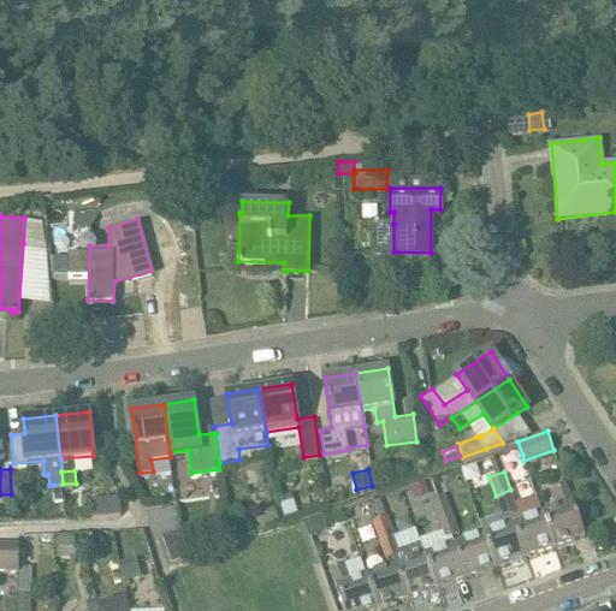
[(415,497),(430,492),(425,479),(410,484),(415,497)]
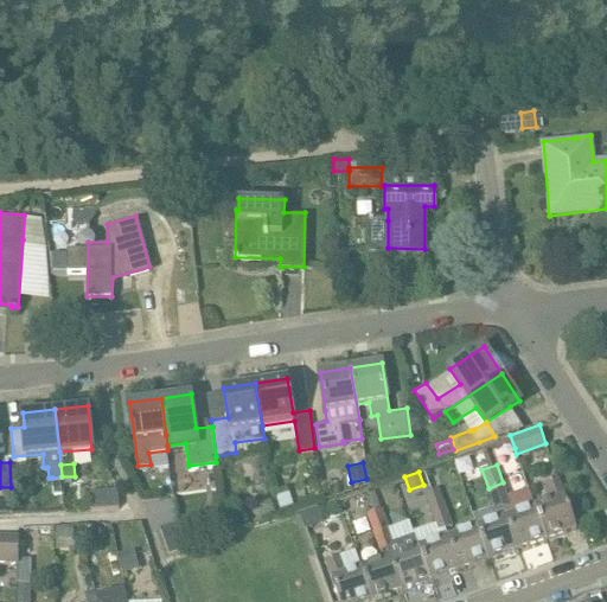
[(535,501),(547,535),(576,524),(558,474),(544,480),(550,497),(535,501)]
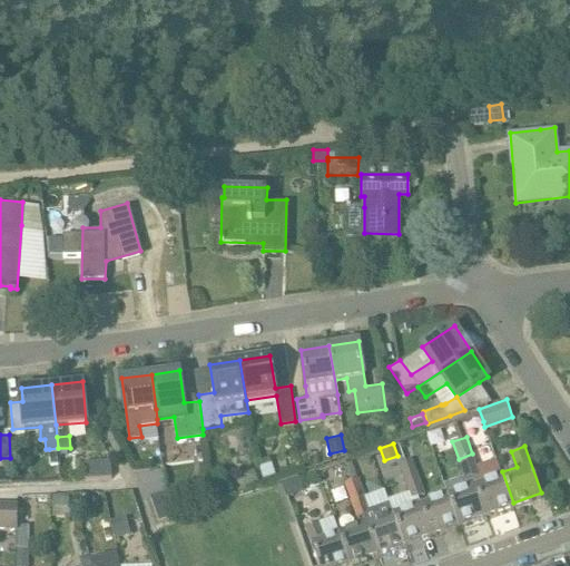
[(58,448),(49,449),(50,461),(59,461),(58,448)]
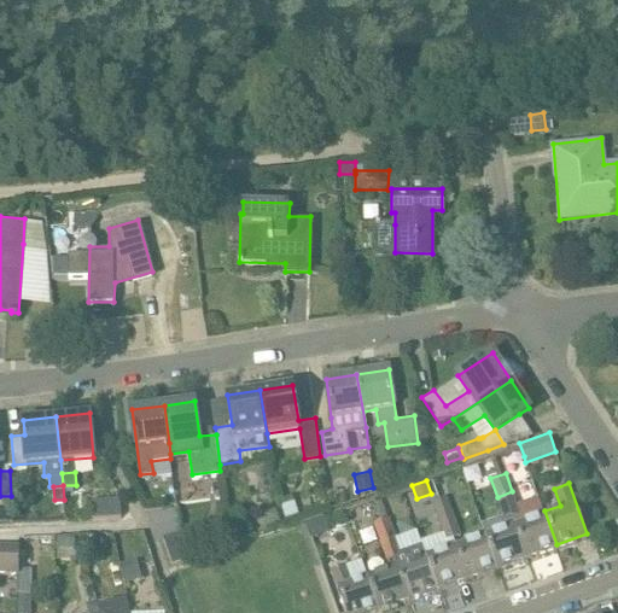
[(503,515),(511,513),(519,511),(512,491),(497,497),(502,513),(503,515)]
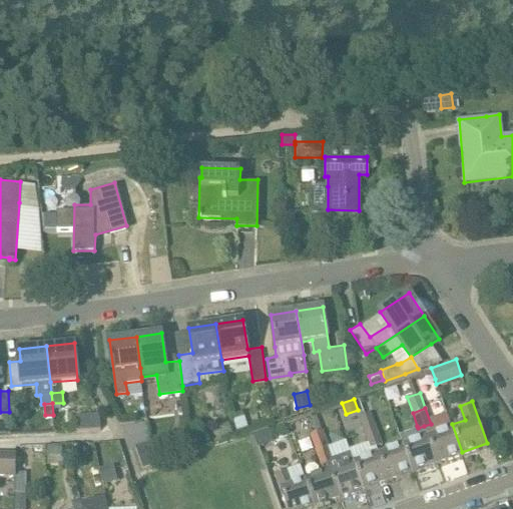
[(378,426),(373,411),(365,413),(359,415),(365,430),(378,426)]
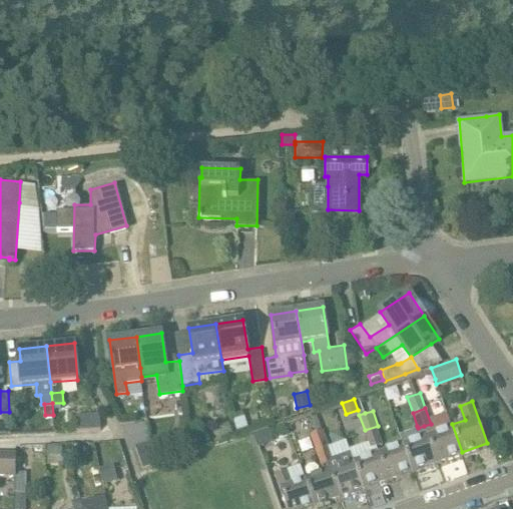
[(76,426),(89,426),(100,425),(99,412),(75,414),(76,426)]
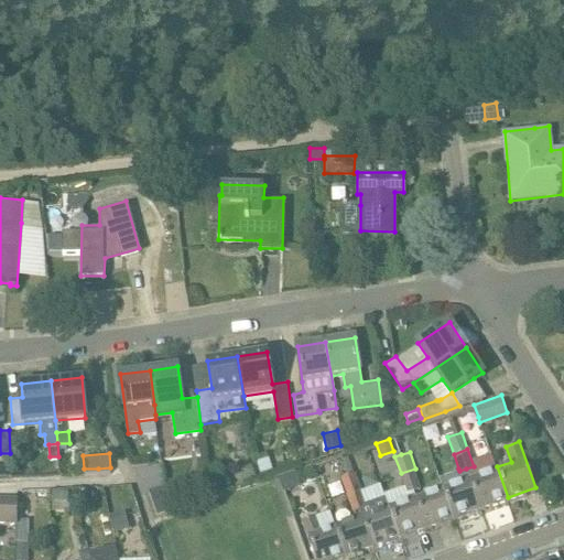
[(272,466),(269,454),(257,459),(260,471),(272,466)]
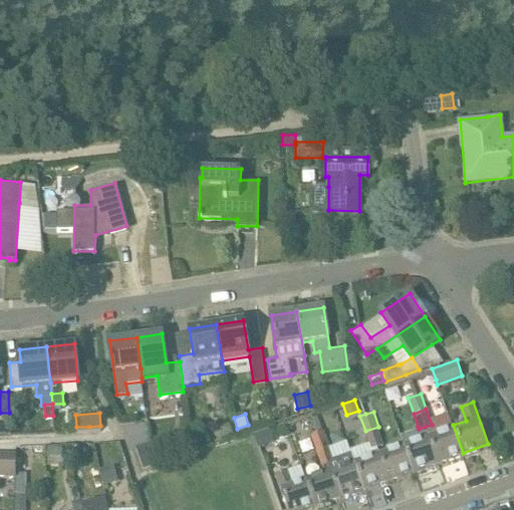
[(233,432),(229,420),(216,424),(220,436),(233,432)]
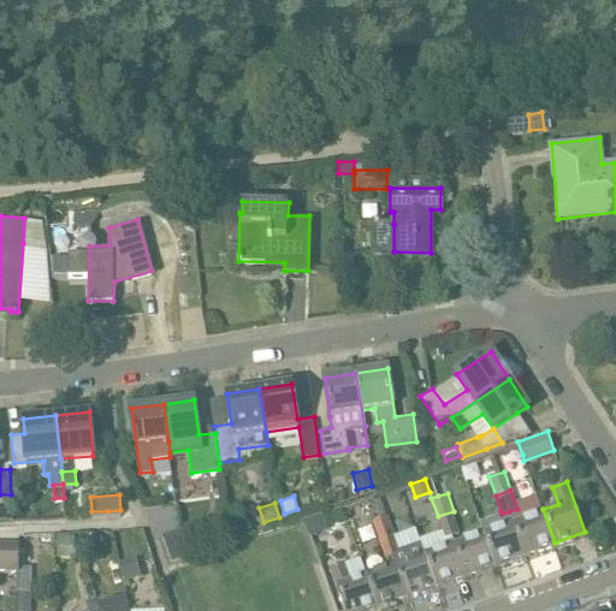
[(543,509),(542,510),(513,520),(525,553),(555,543),(543,509)]
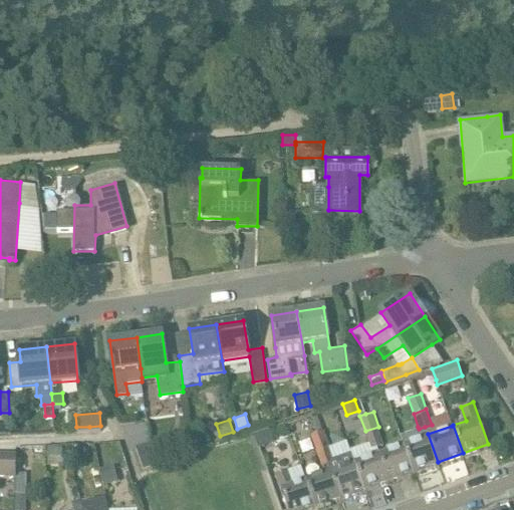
[(376,445),(383,443),(378,427),(365,431),(368,441),(370,447),(376,445)]
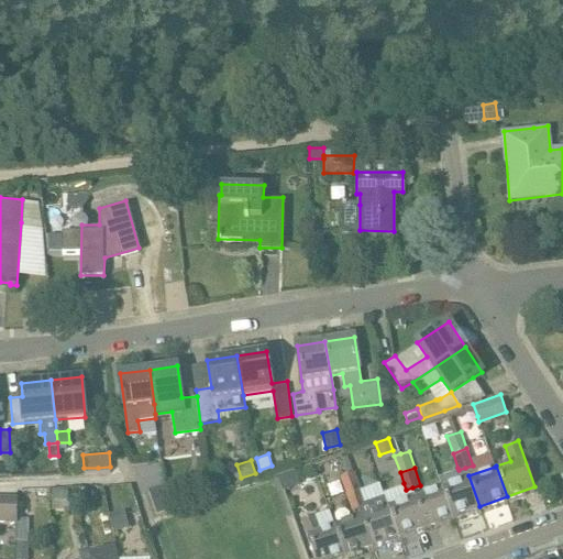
[(479,506),(468,475),(465,468),(459,470),(457,468),(438,474),(441,485),(453,516),(479,506)]
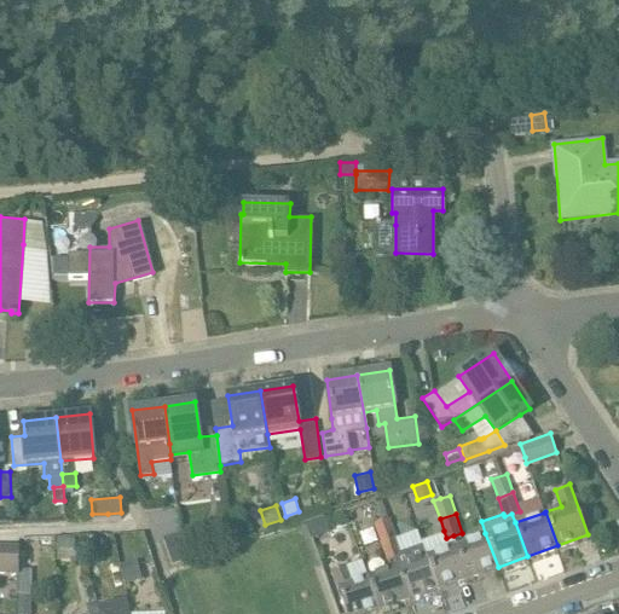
[(379,540),(395,534),(389,516),(372,521),(379,540)]
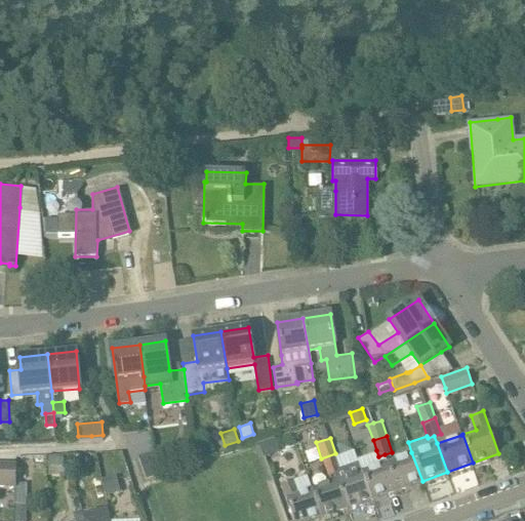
[(173,461),(170,446),(157,449),(160,464),(173,461)]
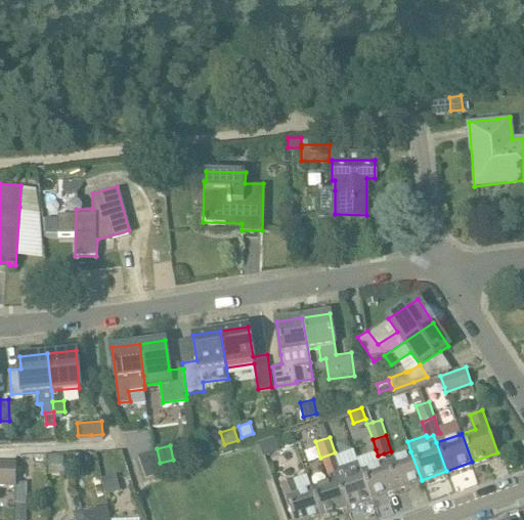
[(145,475),(157,472),(154,449),(139,452),(142,463),(145,475)]
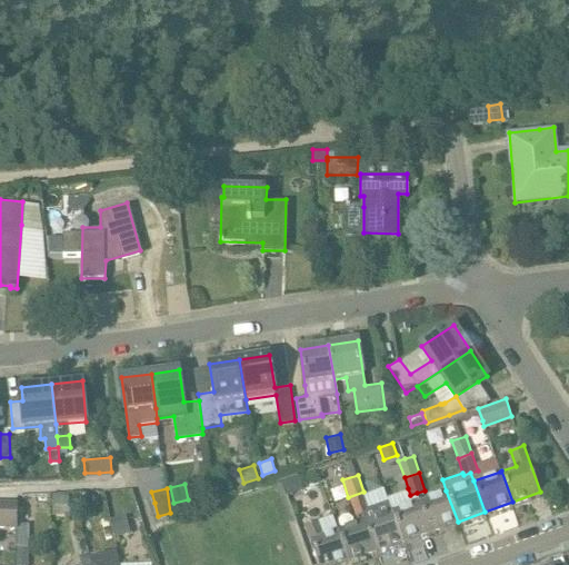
[(403,541),(430,531),(419,499),(417,493),(410,495),(408,488),(387,495),(389,499),(403,541)]
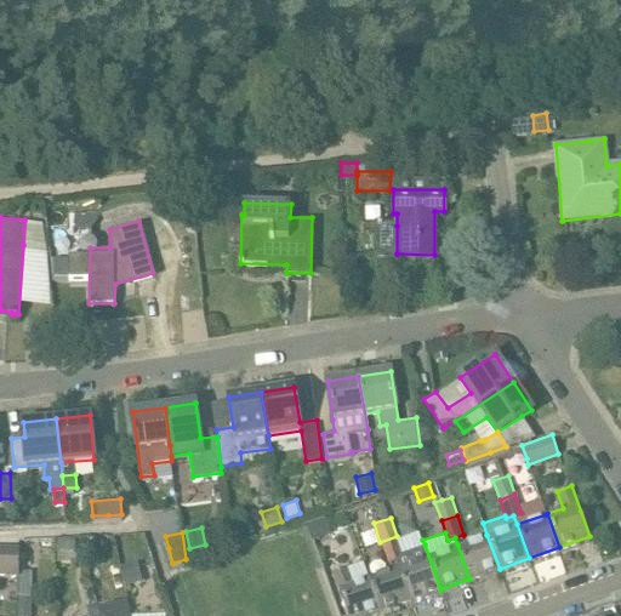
[(58,560),(74,560),(74,534),(58,534),(58,560)]
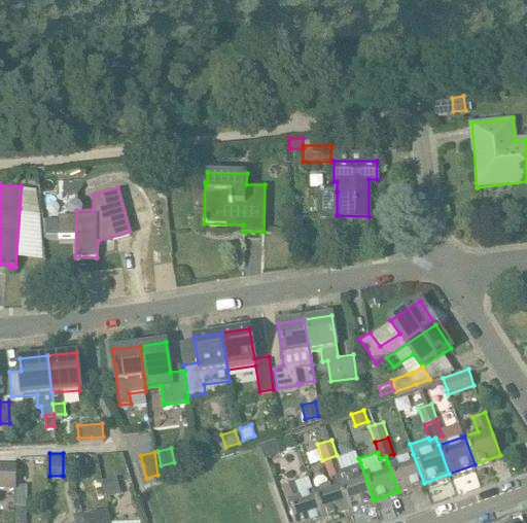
[(398,491),(424,483),(413,454),(388,462),(398,491)]
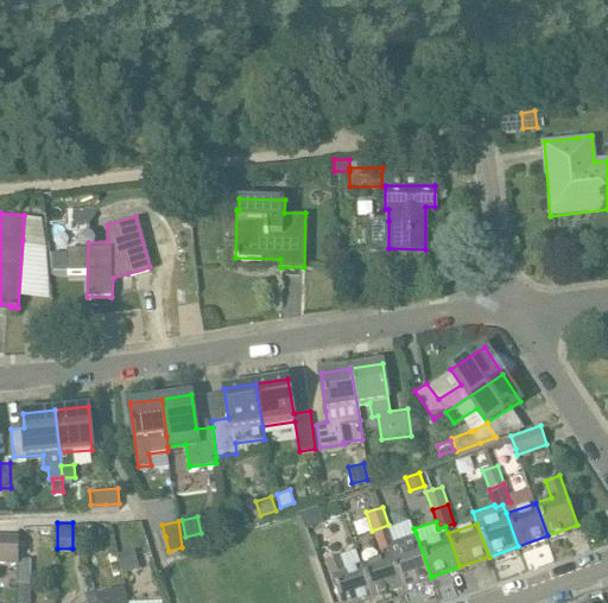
[(388,525),(372,531),(379,548),(387,545),(394,543),(393,540),(388,525)]
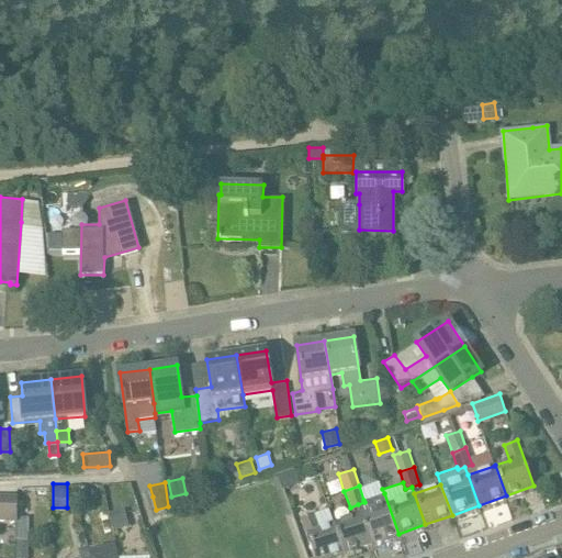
[(372,543),(398,534),(384,493),(363,500),(364,502),(358,504),(361,513),(372,543)]
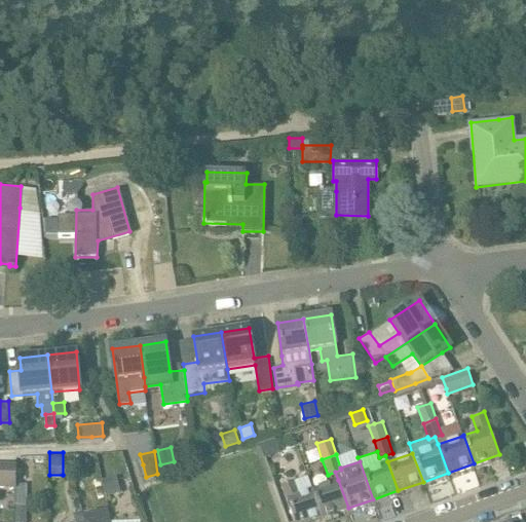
[(0,485),(16,485),(16,480),(16,463),(0,462),(0,485)]
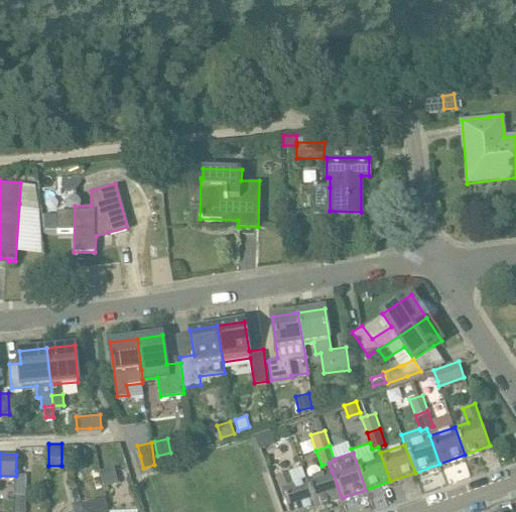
[(306,479),(304,473),(298,475),(301,481),(293,484),(288,470),(276,474),(281,488),(280,489),(289,511),(301,511),(316,507),(306,479)]
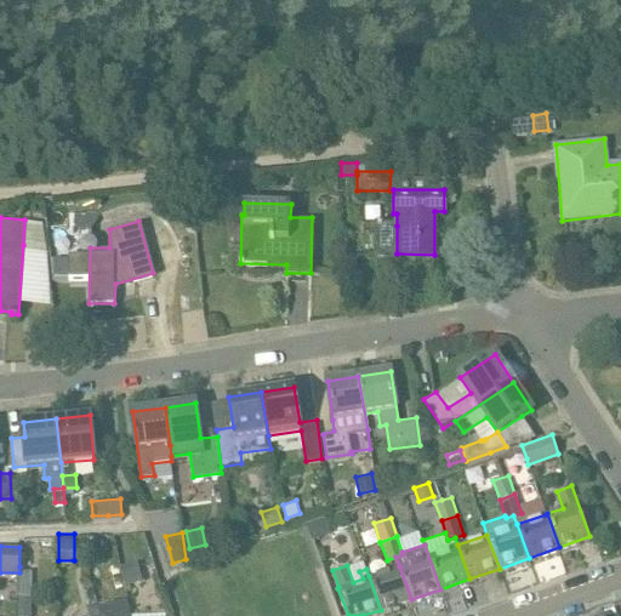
[(30,593),(32,568),(20,566),(20,572),(18,593),(30,593)]
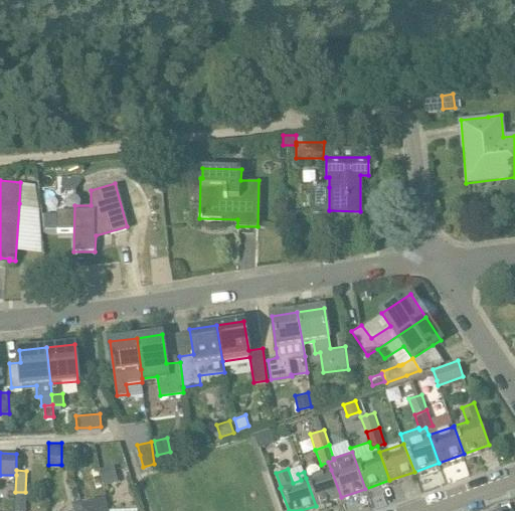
[(316,506),(341,497),(331,470),(306,478),(316,506)]
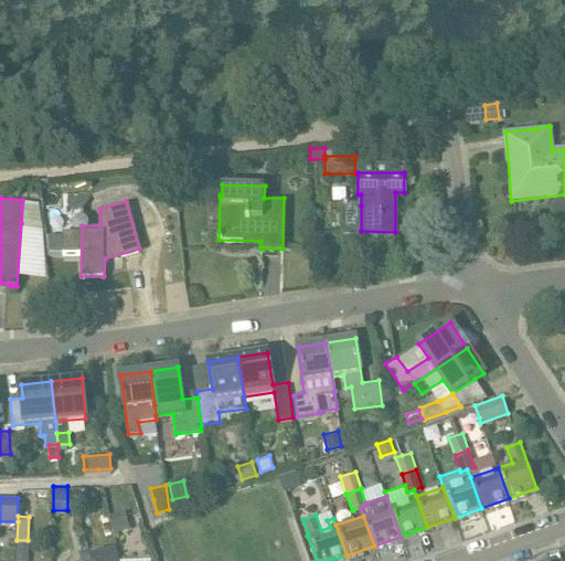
[(81,560),(85,560),(92,560),(87,547),(78,549),(81,560)]
